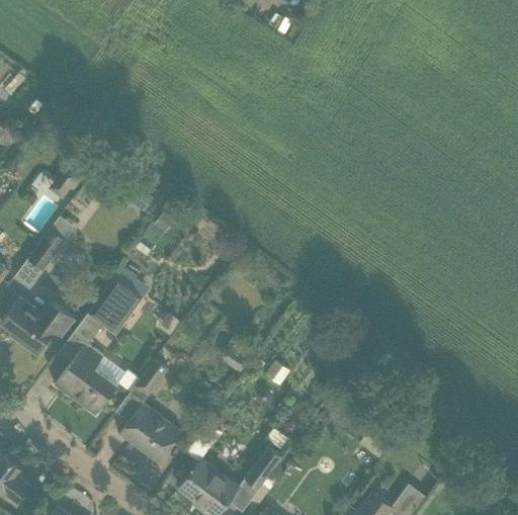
[(236,0),(249,8),(254,0),(236,0)]
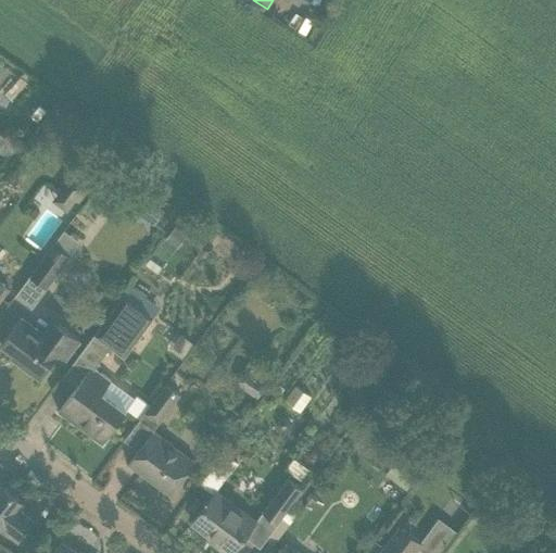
[(5,142),(0,149),(0,154),(9,161),(15,151),(5,142)]
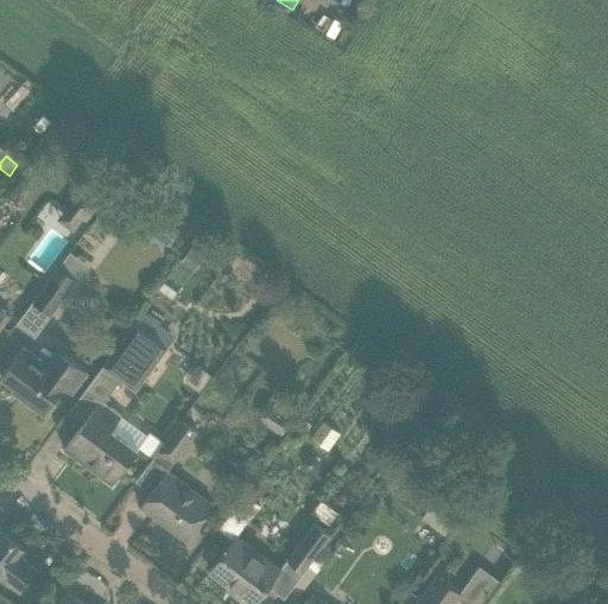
[(169,224),(157,240),(168,248),(179,231),(169,224)]
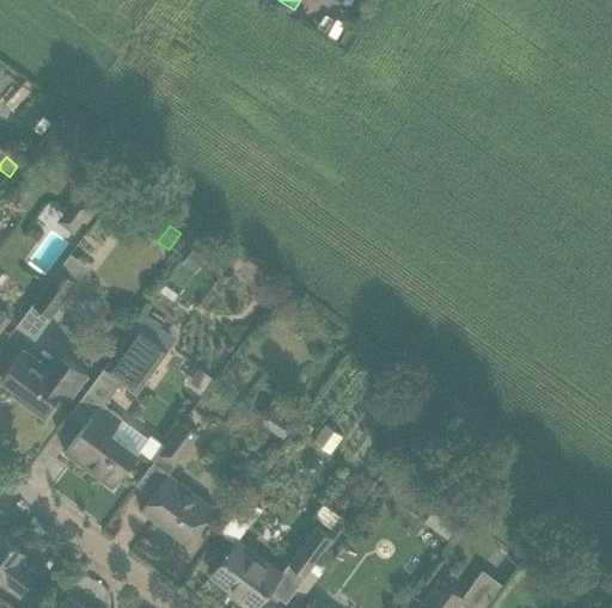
[(193,255),(182,269),(193,277),(203,263),(193,255)]
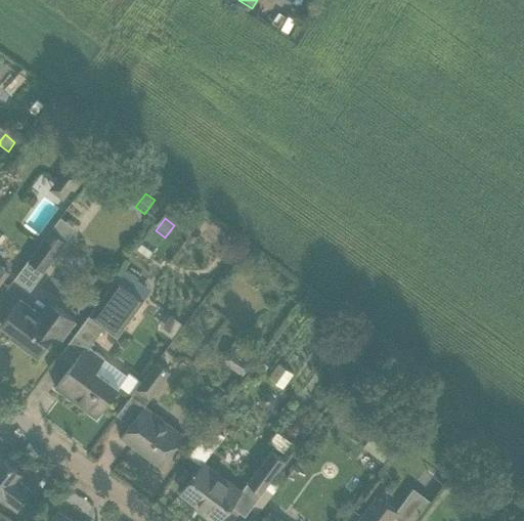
[(27,263),(43,274),(66,245),(50,232),(27,263)]
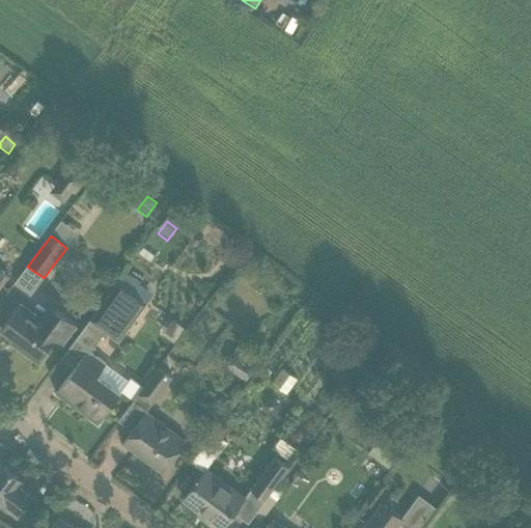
[(104,333),(117,343),(145,307),(154,296),(127,276),(118,287),(116,286),(89,323),(104,333)]
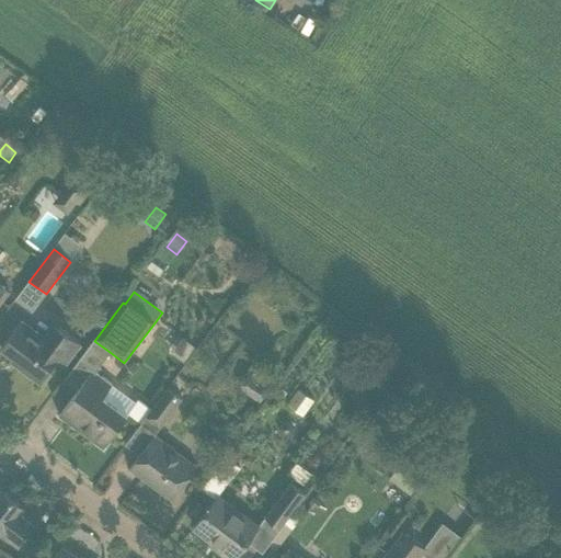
[(19,369),(39,385),(57,361),(65,365),(79,346),(53,327),(43,340),(20,323),(0,349),(0,350),(21,365),(19,369)]
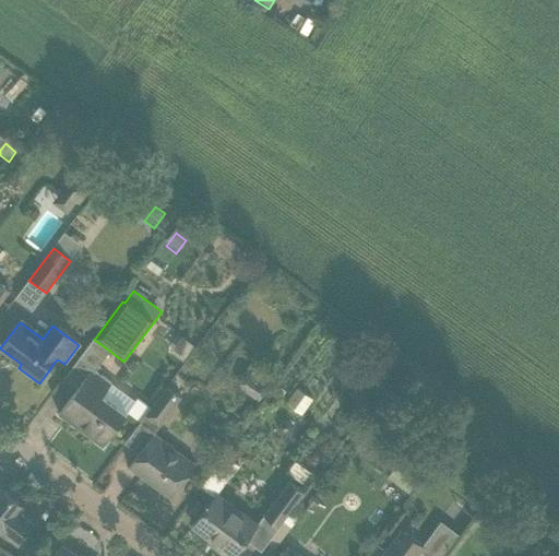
[(109,351),(94,340),(78,361),(91,370),(94,373),(109,351)]
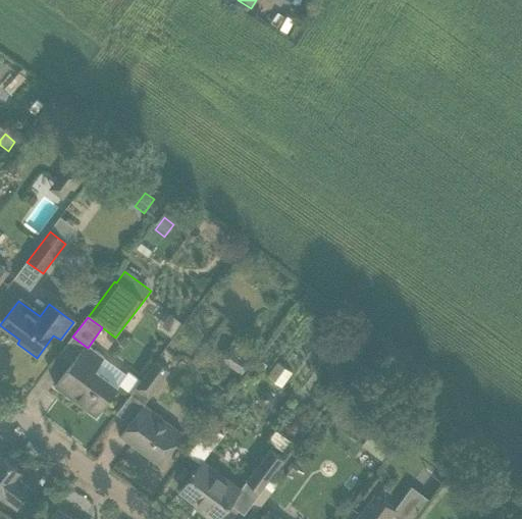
[(220,361),(241,376),(251,362),(256,355),(242,345),(237,352),(230,347),(220,361)]
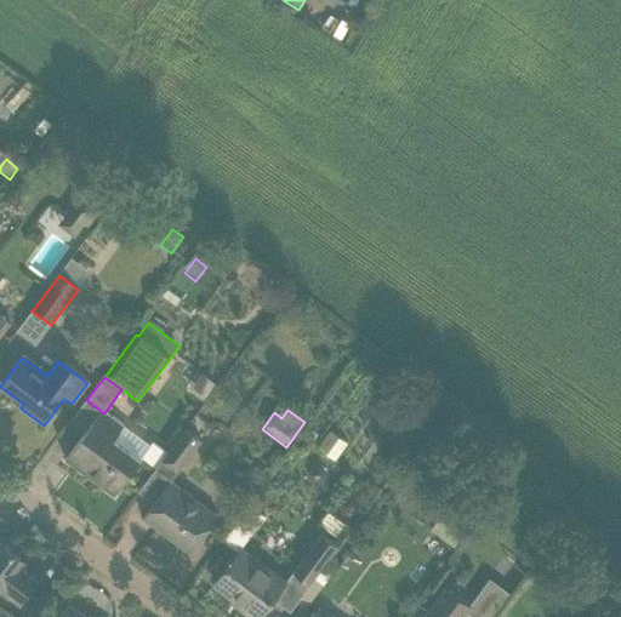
[(63,462),(113,498),(141,461),(113,441),(123,427),(104,413),(101,411),(78,443),(63,462)]
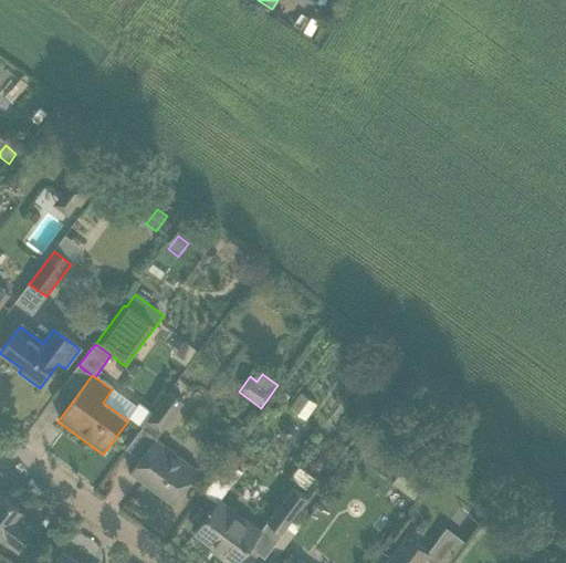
[(147,421),(161,433),(182,404),(168,394),(147,421)]
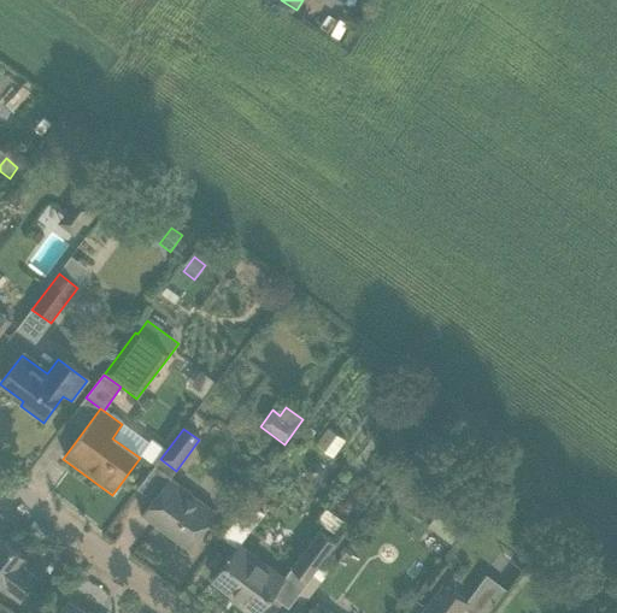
[(141,517),(188,552),(215,514),(169,481),(141,517)]
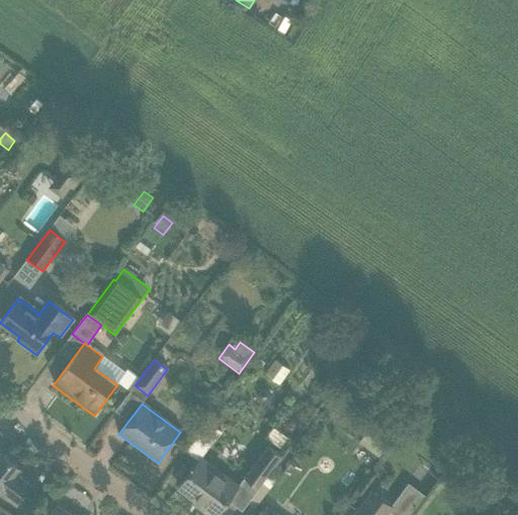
[(207,423),(200,432),(213,442),(221,433),(207,423)]
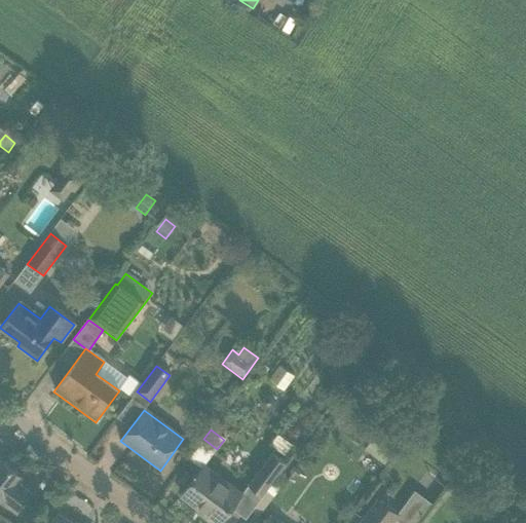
[(270,446),(284,456),(292,446),(277,436),(270,446)]
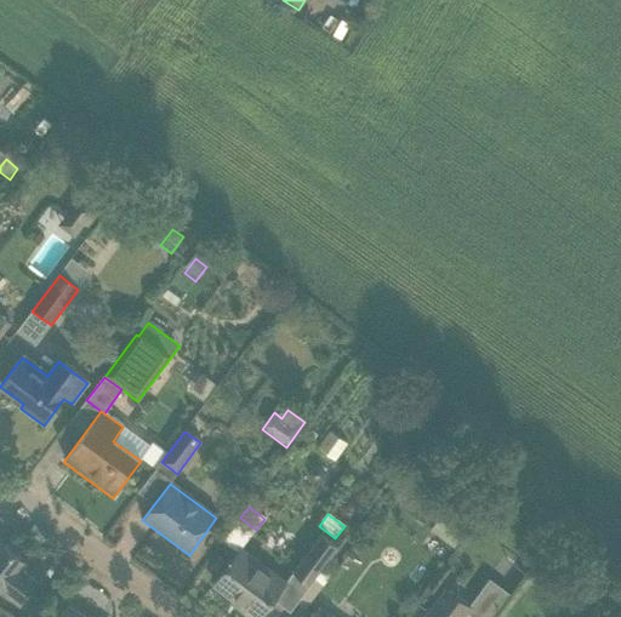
[(455,515),(438,538),(453,549),(469,527),(455,515)]
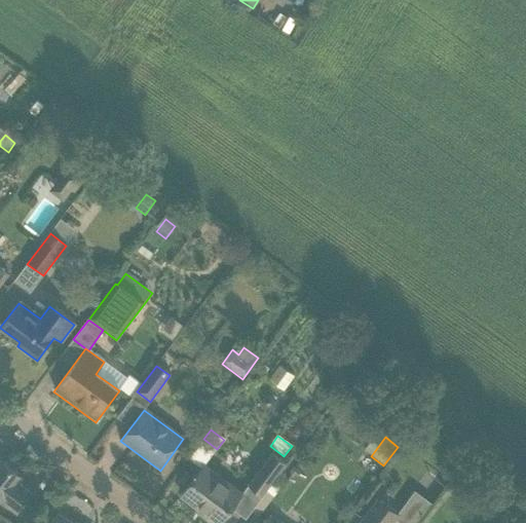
[(248,487),(262,498),(286,465),(271,455),(248,487)]
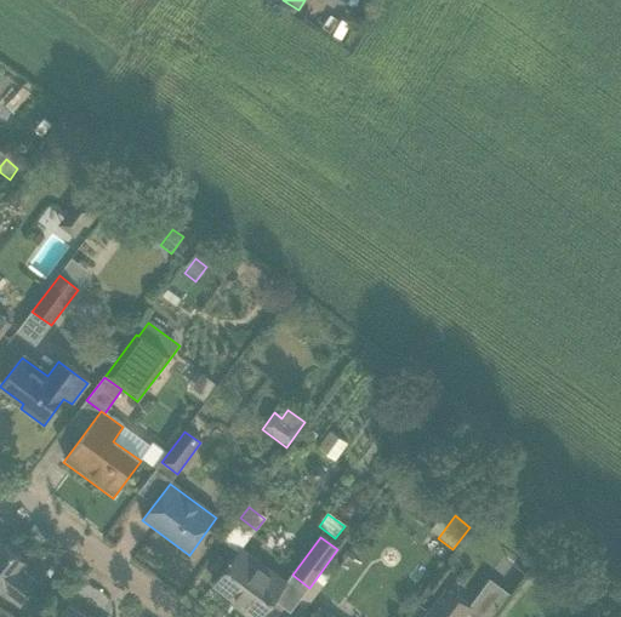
[(0,587),(5,590),(21,603),(36,583),(21,571),(27,564),(0,543),(0,587)]
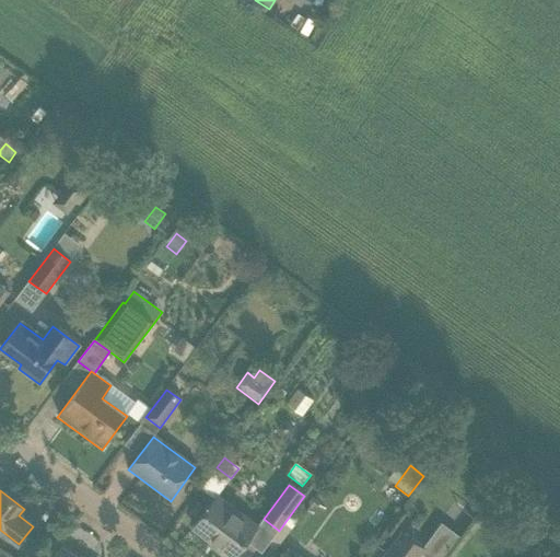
[(213,541),(219,545),(216,550),(223,556),(234,556),(257,528),(217,498),(193,530),(211,544),(213,541)]
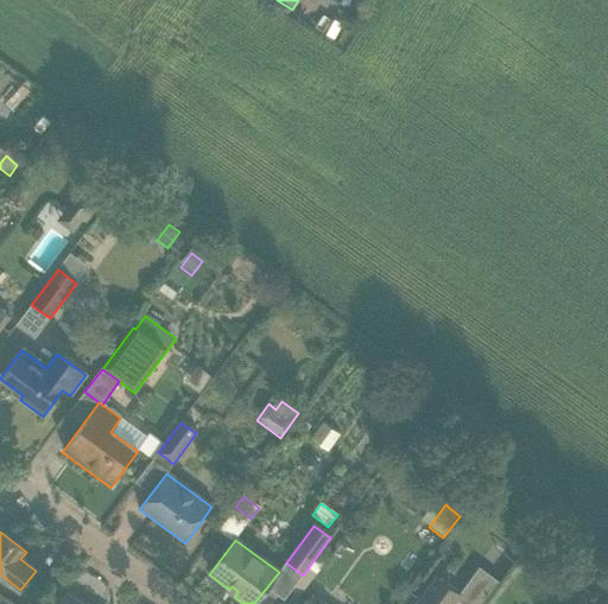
[(454,603),(460,596),(436,578),(417,603),(454,603)]
